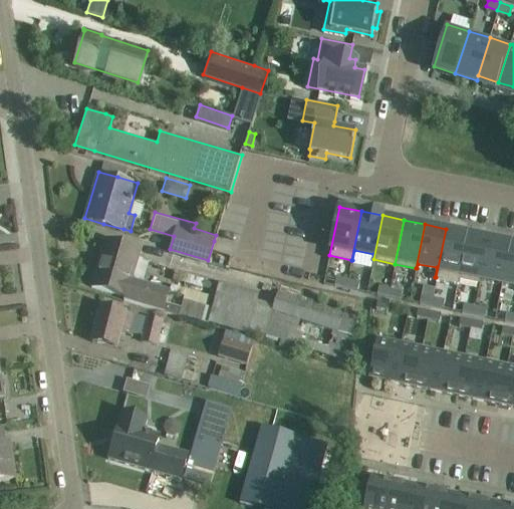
[(446,229),(436,277),(458,282),(468,231),(467,230),(467,233),(446,229)]
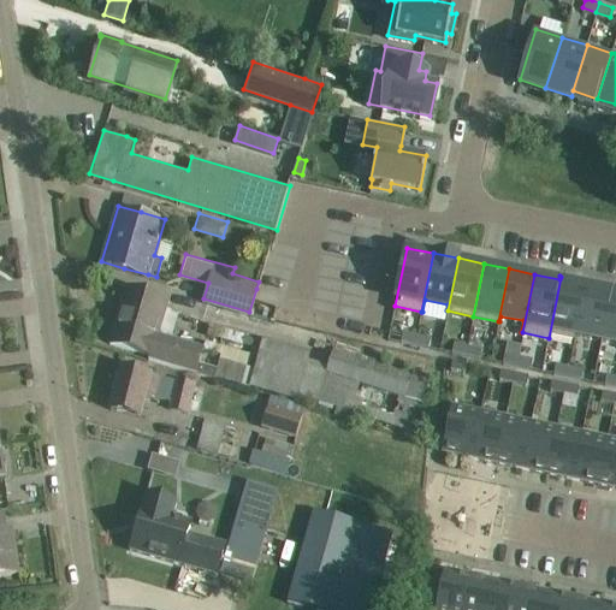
[(561,277),(549,338),(550,332),(575,337),(586,282),(561,277)]
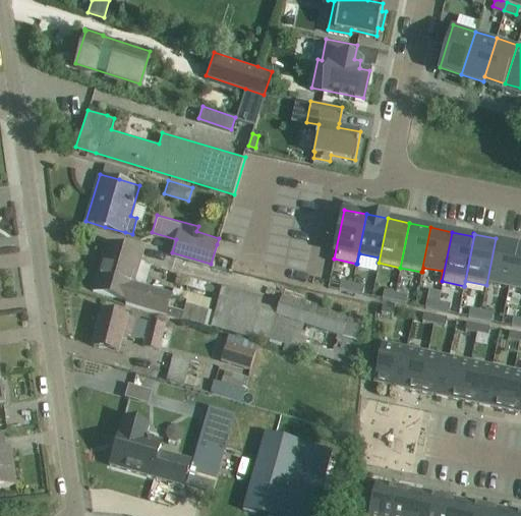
[(496,238),(486,285),(487,285),(488,281),(509,285),(517,242),(496,238)]
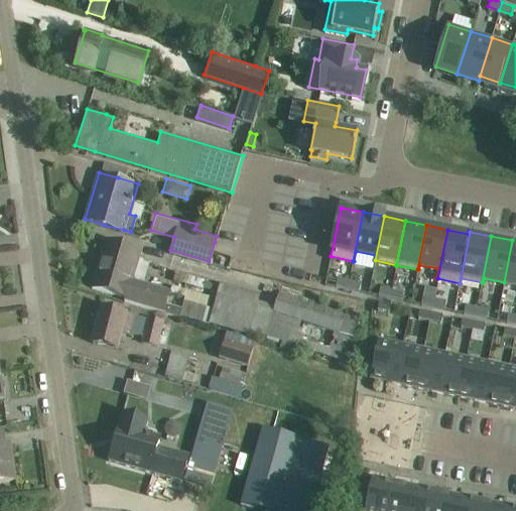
[(106,238),(92,285),(111,290),(115,291),(125,294),(124,298),(164,310),(164,308),(170,310),(209,322),(209,321),(248,333),(247,334),(259,338),(261,332),(281,339),(279,345),(289,348),(291,342),(352,363),(359,316),(344,311),(346,306),(278,287),(272,308),(256,303),(260,292),(220,280),(213,305),(183,297),(181,306),(172,303),(166,302),(171,287),(132,276),(140,248),(125,244),(106,238)]
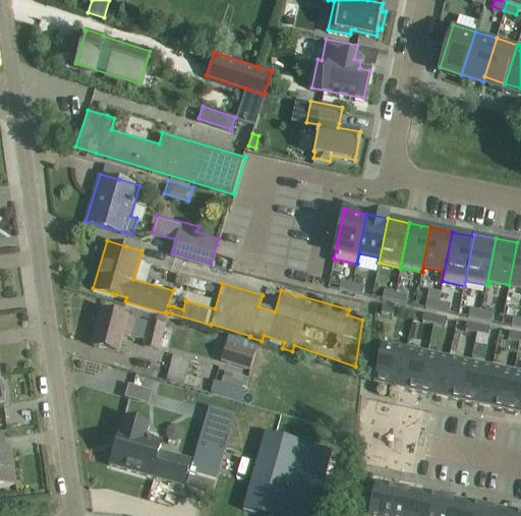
[(517,242),(509,285),(520,287),(520,245),(518,245),(519,243),(517,242)]
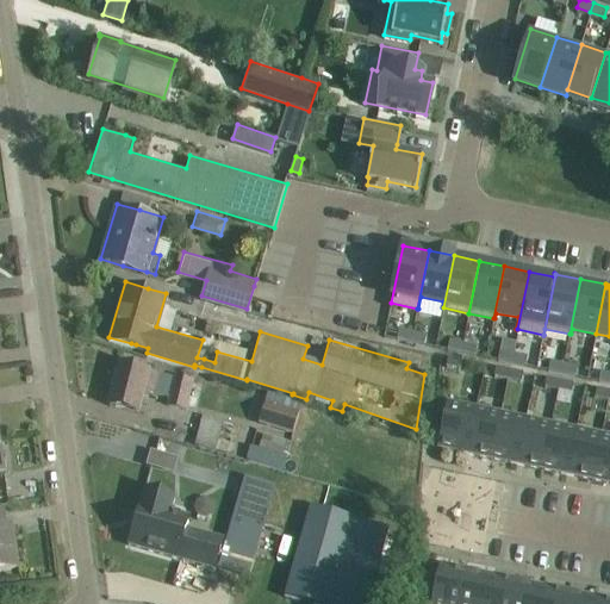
[(399,327),(397,336),(411,338),(412,329),(399,327)]
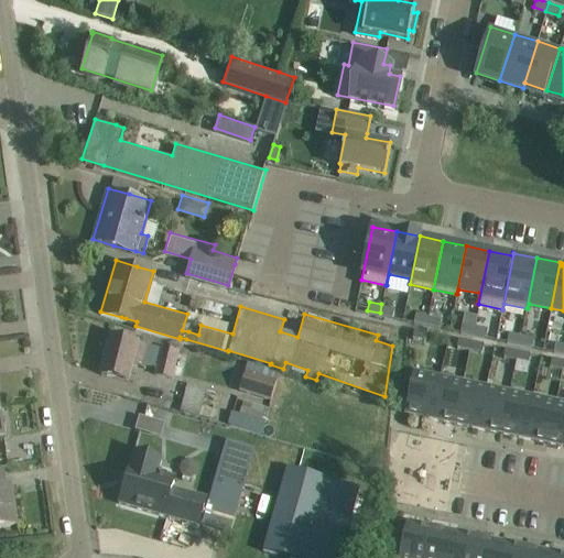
[(381,304),(380,313),(392,315),(394,307),(381,304)]
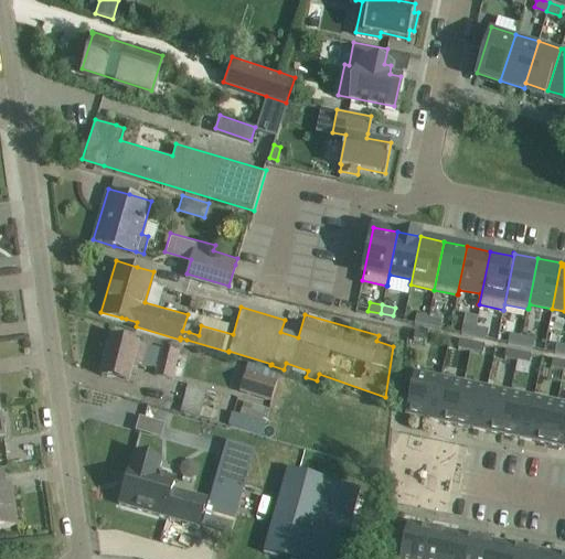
[(416,312),(414,320),(427,323),(428,314),(416,312)]
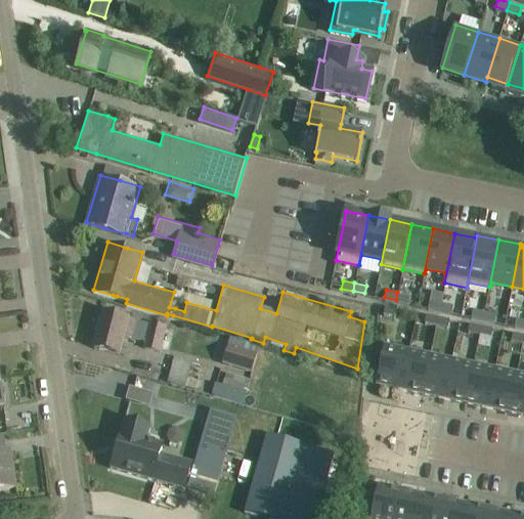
[(397,292),(396,300),(407,302),(409,294),(397,292)]
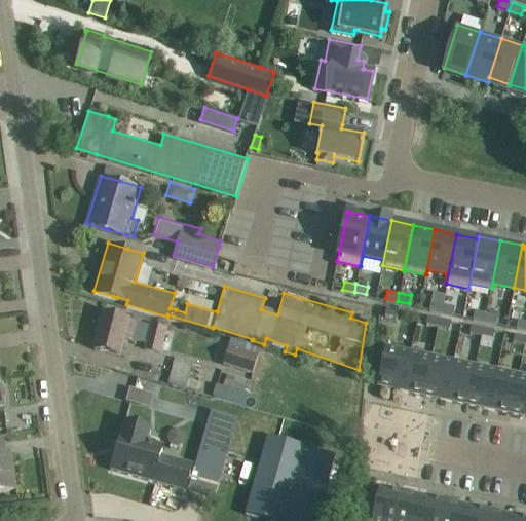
[(430,299),(429,307),(441,310),(443,302),(430,299)]
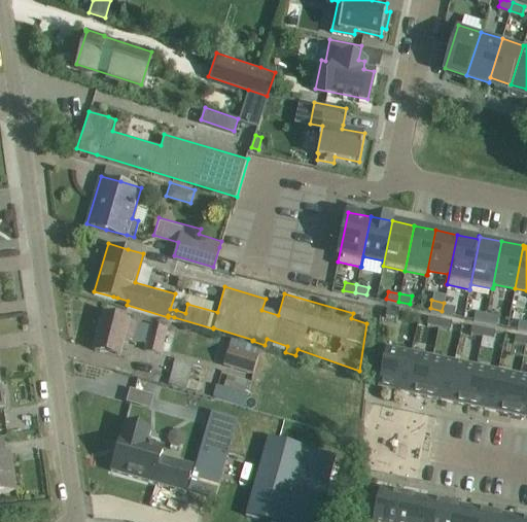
[(444,303),(442,311),(454,313),(455,305),(444,303)]
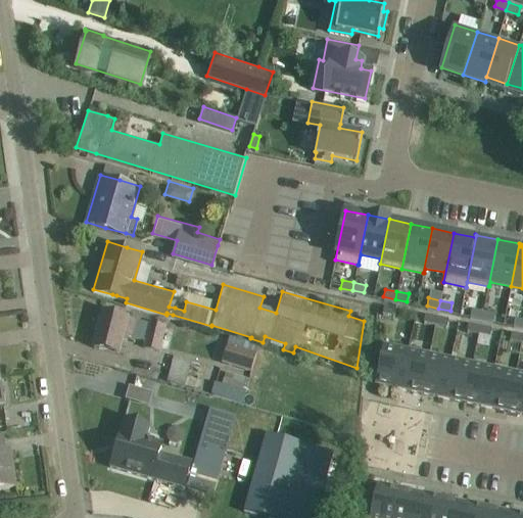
[(384,303),(382,312),(394,314),(396,305),(384,303)]
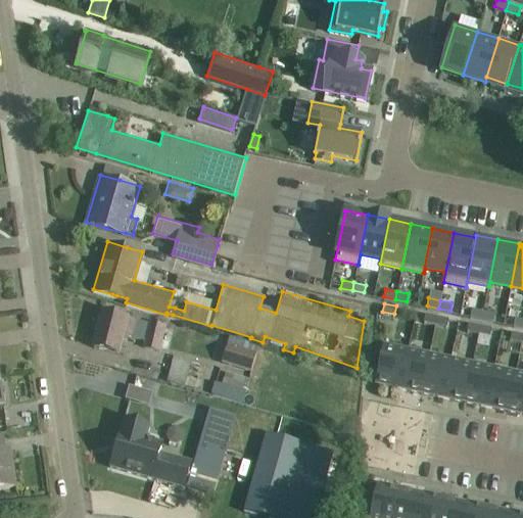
[(472,307),(470,315),(481,317),(483,310),(472,307)]
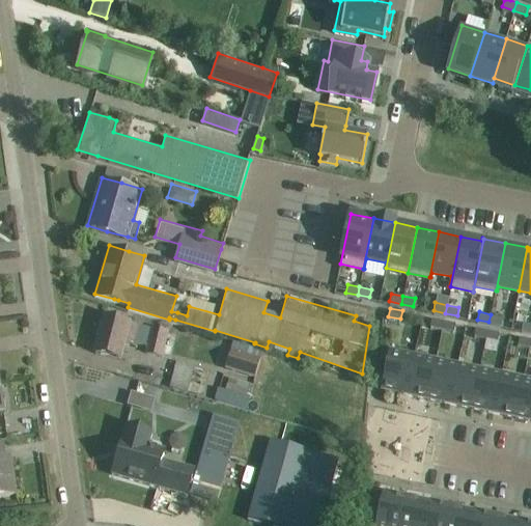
[(104,313),(95,350),(115,355),(119,356),(124,337),(136,340),(136,339),(146,341),(144,350),(162,354),(168,329),(140,323),(124,319),(104,313)]
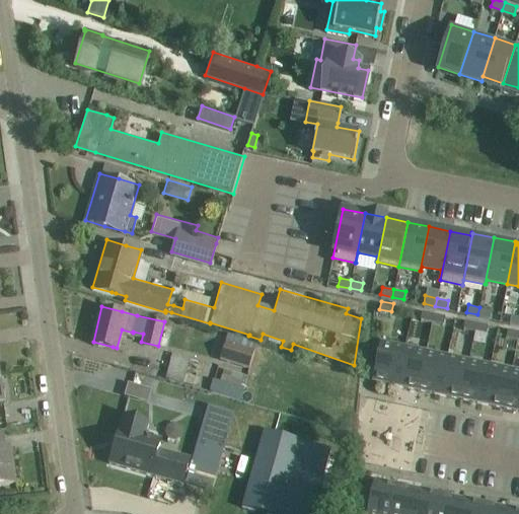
[(479,307),(477,314),(490,317),(491,309),(479,307)]
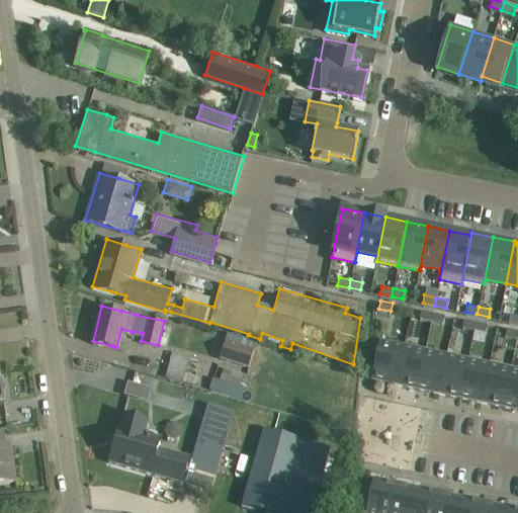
[(421,309),(420,317),(431,319),(433,312),(421,309)]
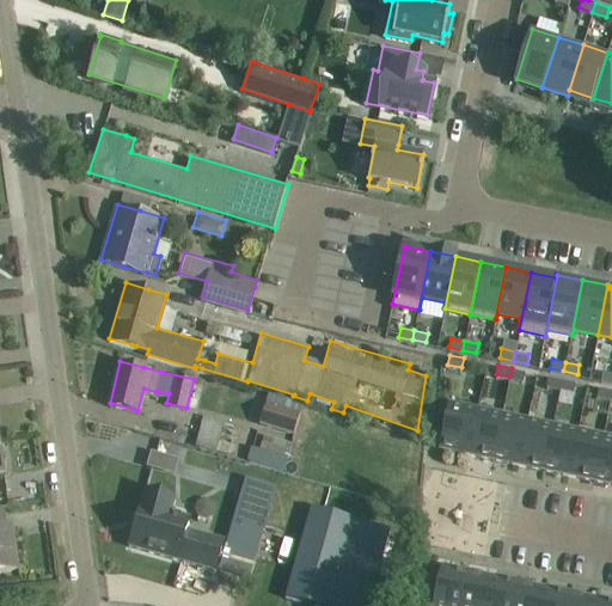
[(512,368),(509,377),(522,380),(525,371),(512,368)]
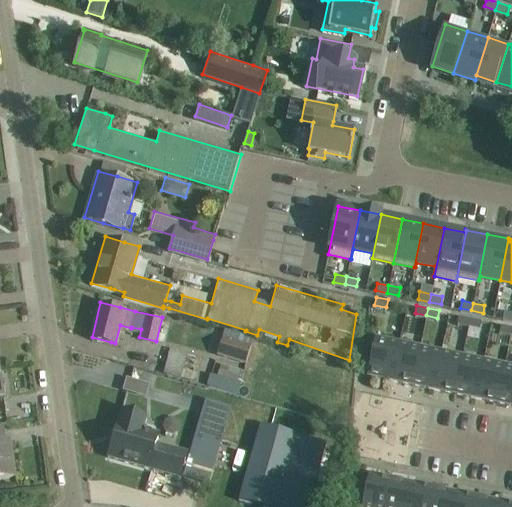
[(511,310),(504,309),(502,317),(511,318),(511,310)]
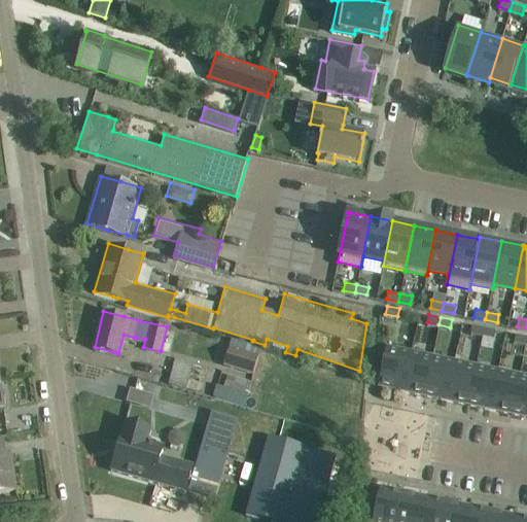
[(471,323),(470,332),(482,334),(484,325),(471,323)]
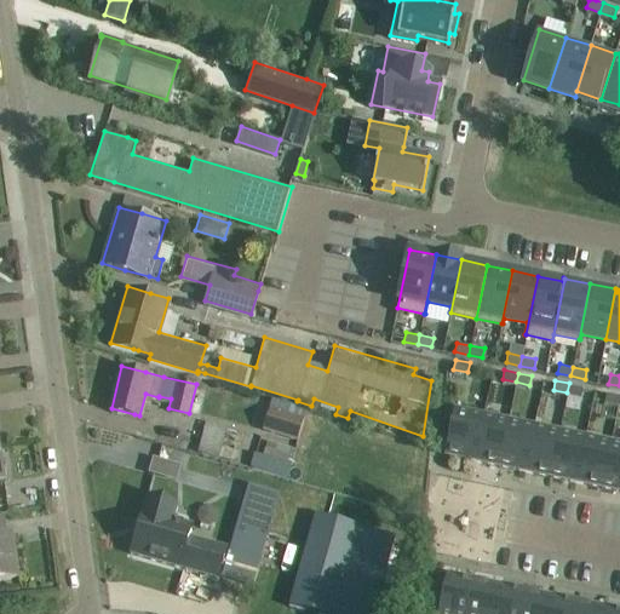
[(569,383),(567,392),(581,396),(583,386),(569,383)]
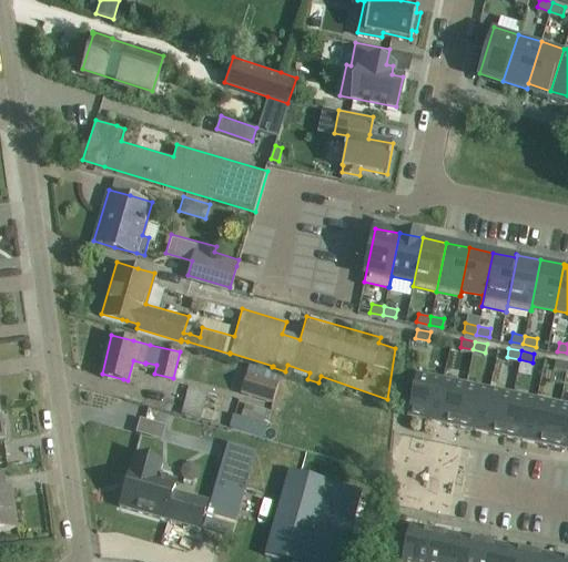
[(567,360),(556,358),(554,367),(567,369),(567,360)]
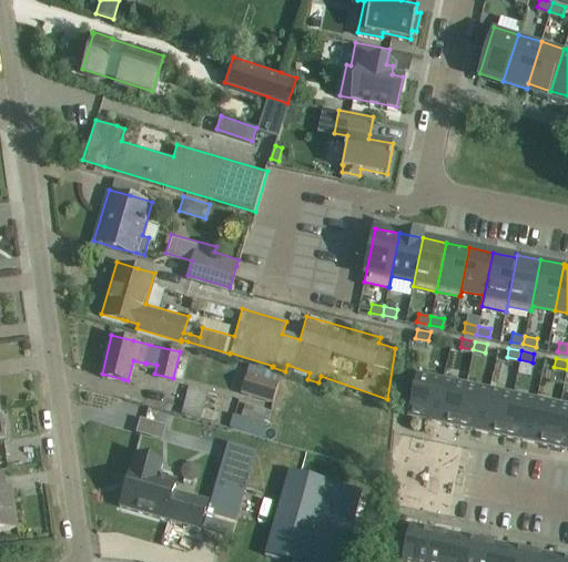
[(249,360),(240,390),(272,400),(281,370),(249,360)]
